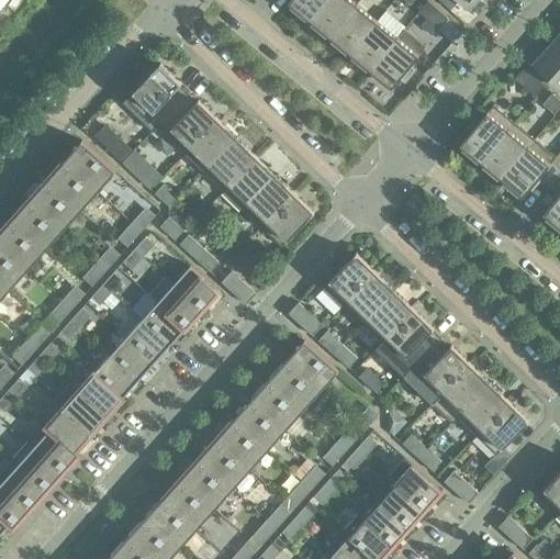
[(306,23),(325,0),(290,0),(284,6),(306,23)]
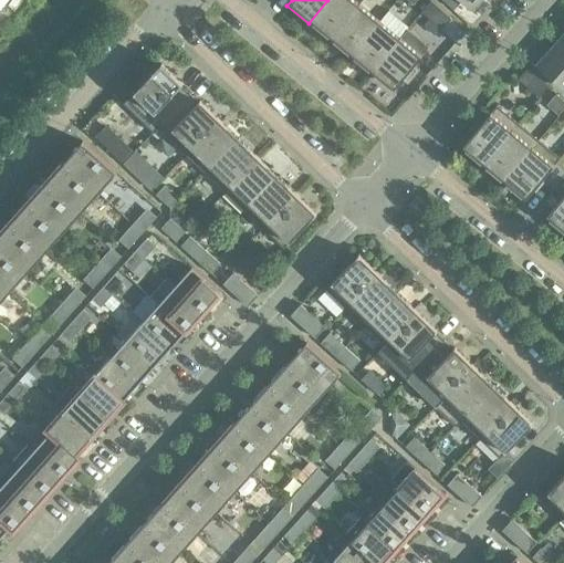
[(329,41),(357,7),(348,0),(327,0),(309,23),(329,41)]
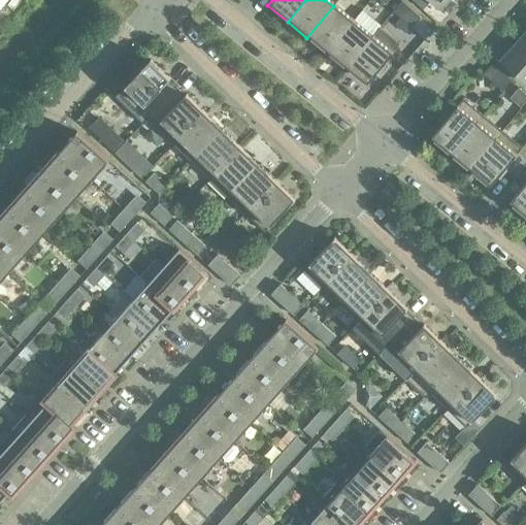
[(447,0),(407,0),(421,11),(429,2),(438,10),(447,0)]
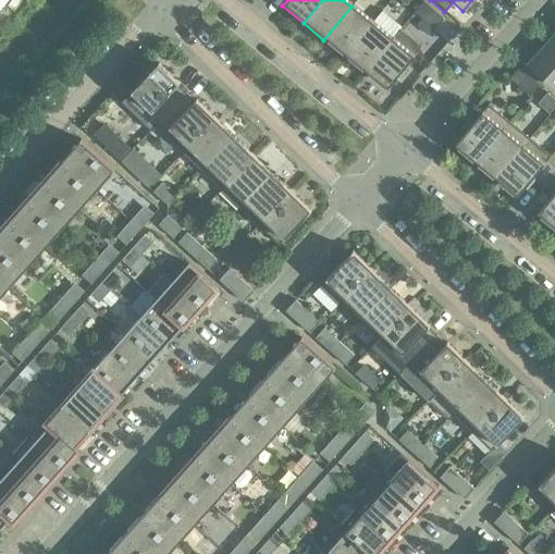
[(442,22),(422,3),(412,14),(432,33),(442,22)]
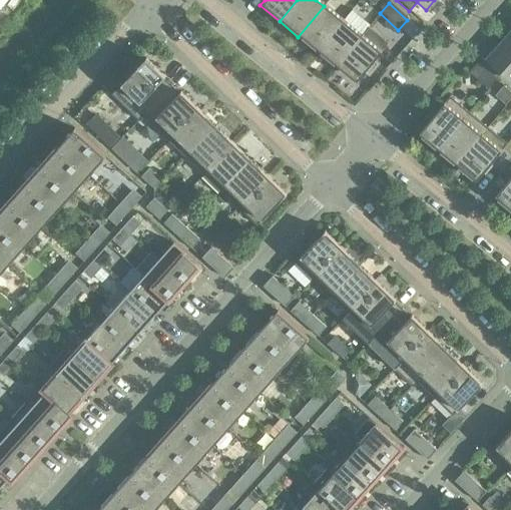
[(317,52),(342,21),(324,6),(298,37),(317,52)]
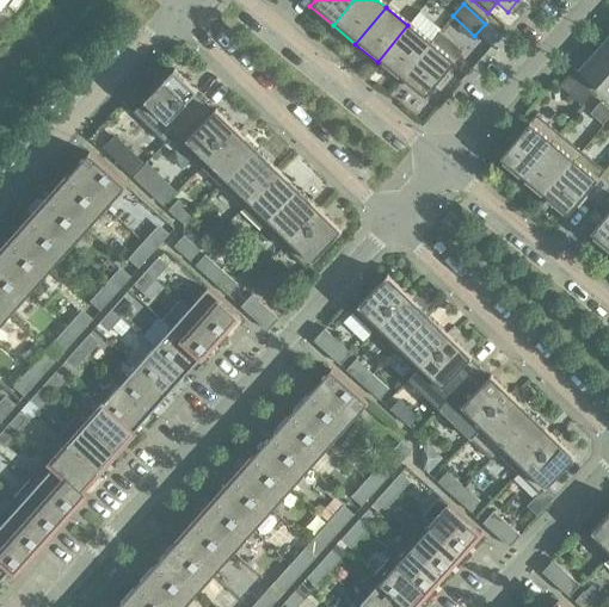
[(399,80),(430,44),(407,25),(377,62),(399,80)]
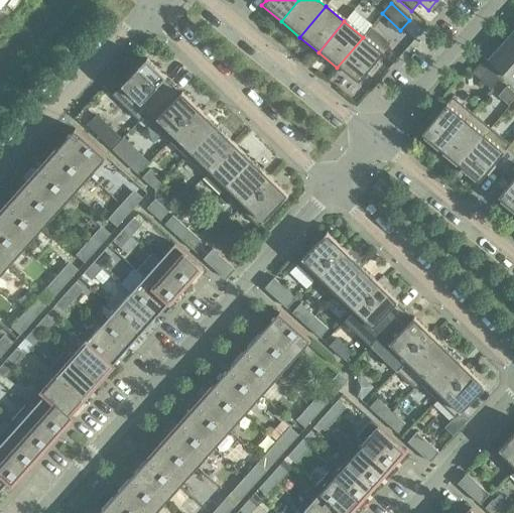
[(513,32),(503,45),(513,54),(513,32)]
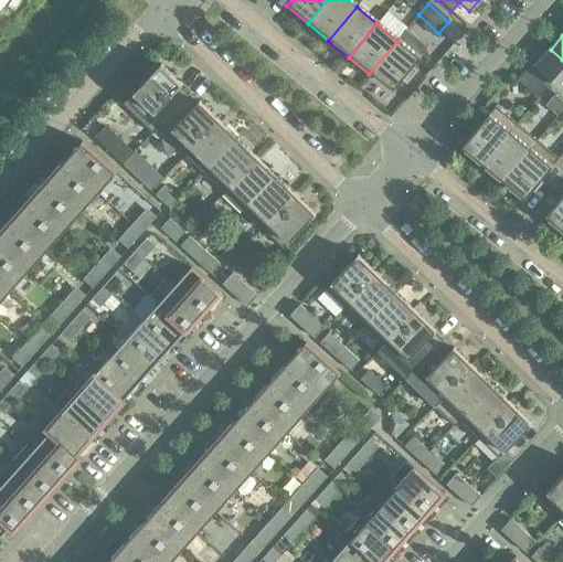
[(418,59),(397,41),(369,74),(391,93),(399,82),(404,86),(416,72),(411,67),(418,59)]
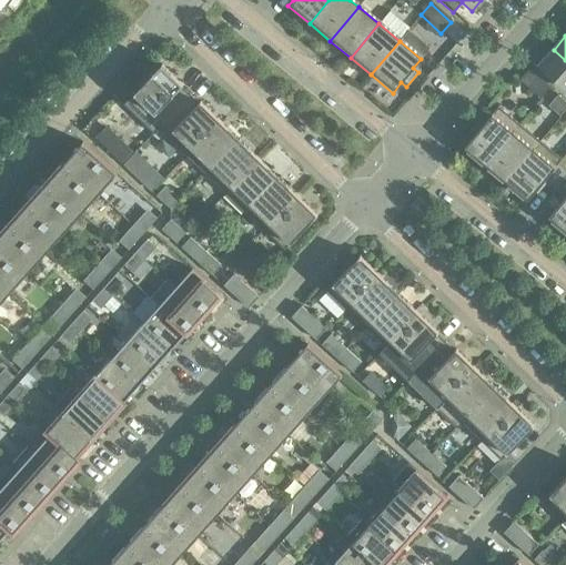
[(565,60),(554,50),(537,69),(565,93),(565,60)]
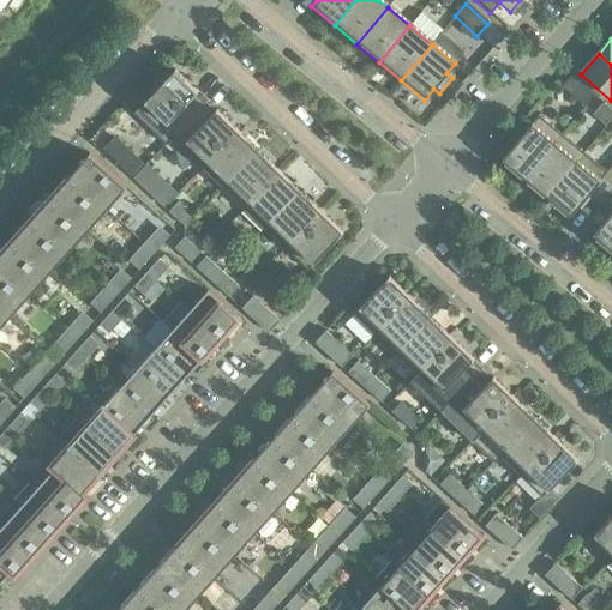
[(163,146),(204,104),(195,96),(196,94),(173,72),(131,115),(163,146)]
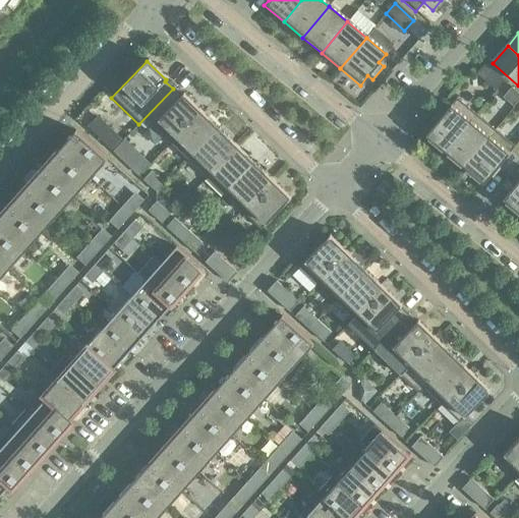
[(503,82),(483,65),(474,75),(494,93),(503,82)]
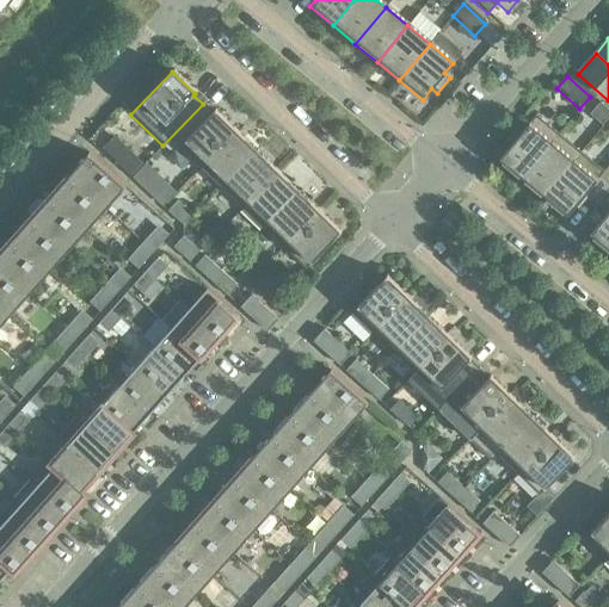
[(200,169),(235,132),(214,111),(213,113),(203,104),(162,146),(164,147),(170,141),(200,169)]
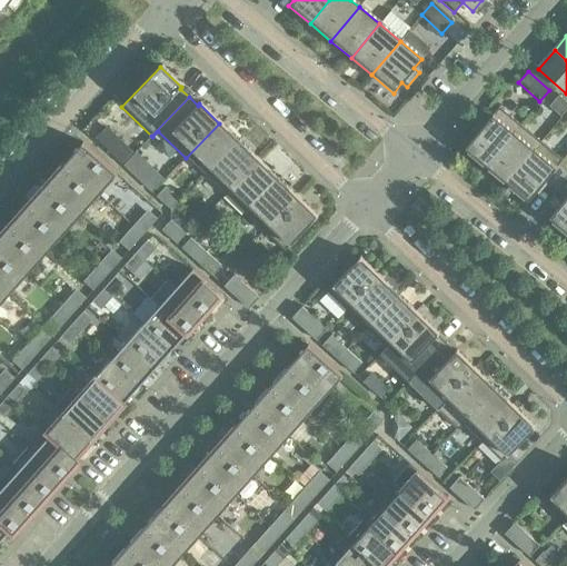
[(547,108),(559,119),(566,109),(566,106),(557,97),(547,108)]
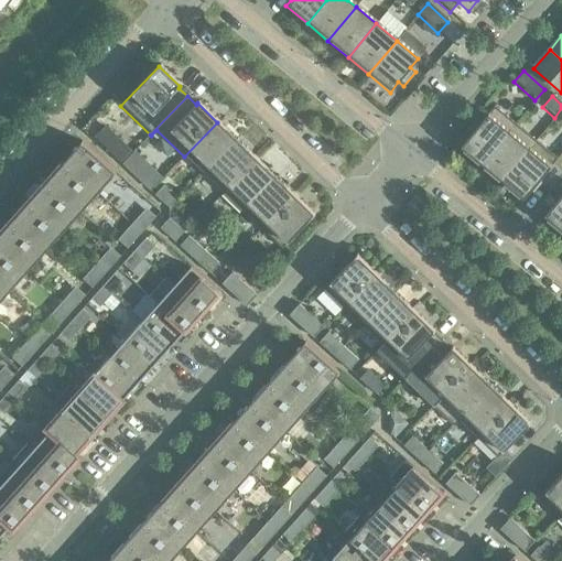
[(479,166),(514,126),(493,108),(478,125),(473,120),(462,135),(467,139),(458,149),(479,166)]
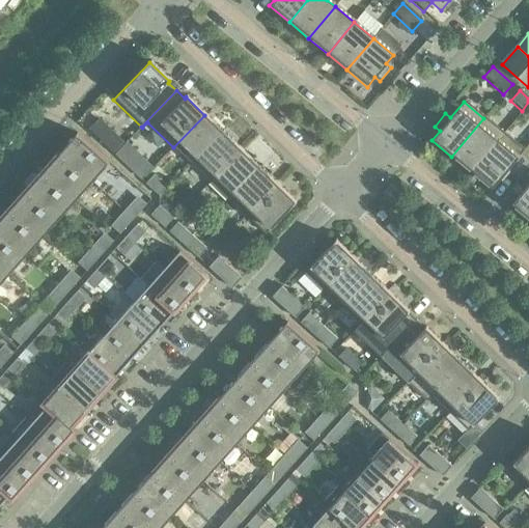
[(191,165),(222,133),(204,115),(173,147),(191,165)]
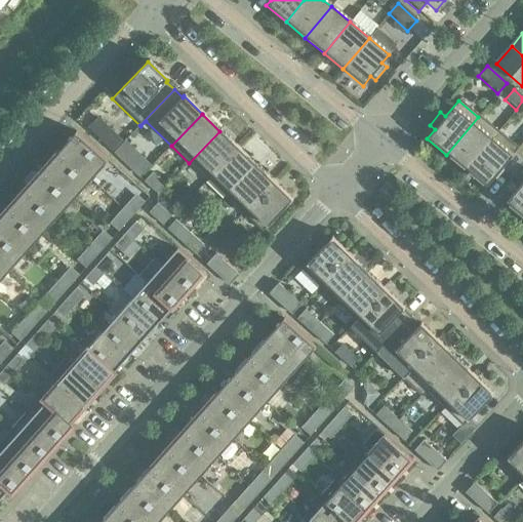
[(497,132),(478,117),(446,155),(466,171),(497,132)]
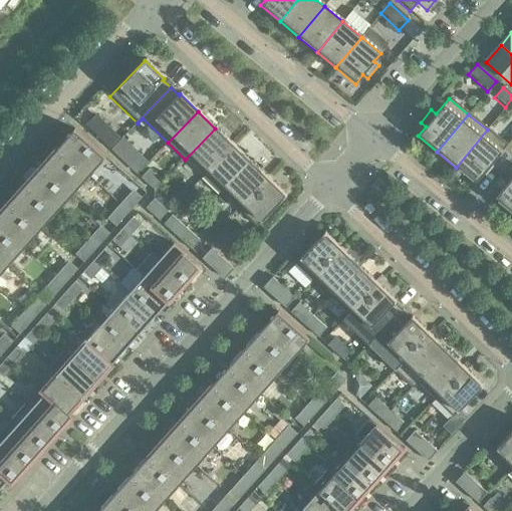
[(203,176),(233,146),(215,129),(185,160),(203,176)]
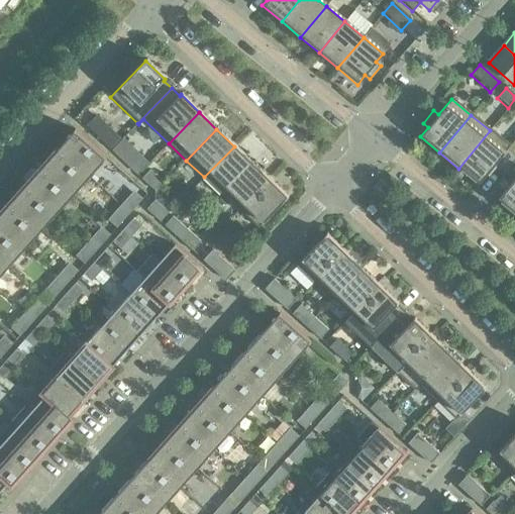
[(507,150),(514,157),(514,138),(509,146),(490,130),(458,169),(478,184),(507,150)]
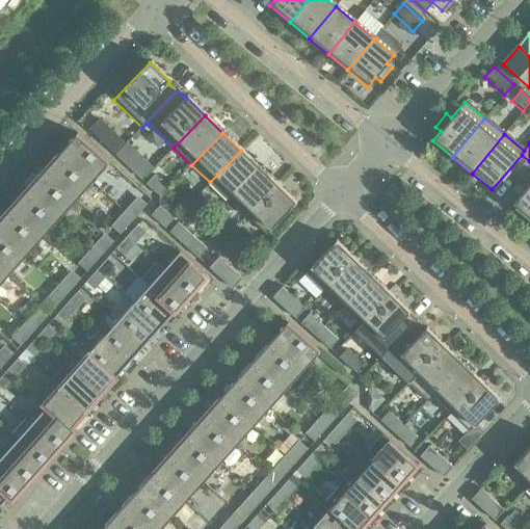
[(90,183),(108,164),(75,135),(58,154),(90,183)]
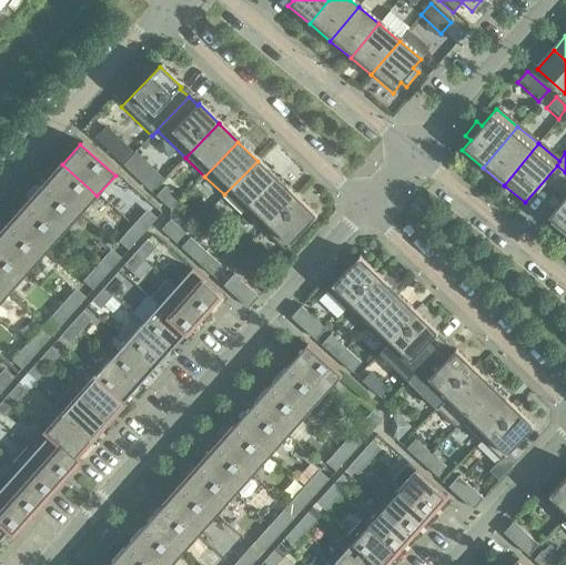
[(132,182),(145,169),(135,158),(122,172),(132,182)]
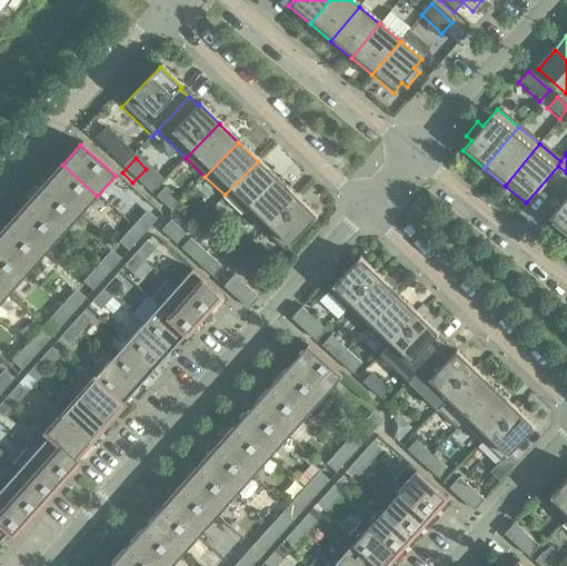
[(244,214),(277,179),(258,161),(225,195),(244,214)]
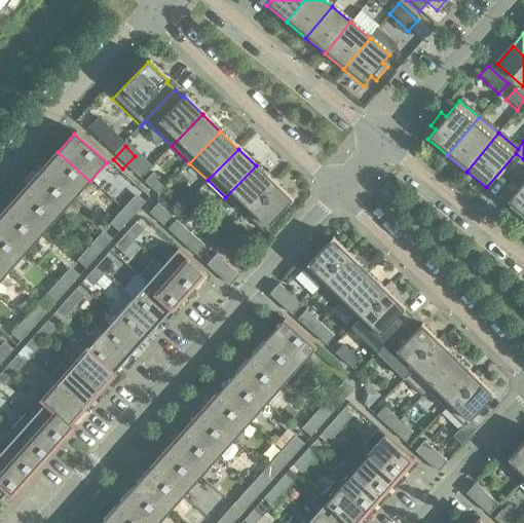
[(73,199),(89,181),(58,152),(41,171),(73,199)]
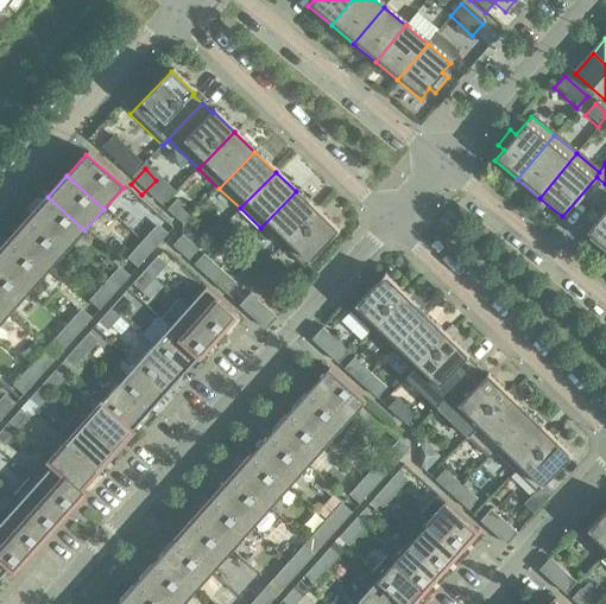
[(281,248),(316,211),(296,191),(260,228),(281,248)]
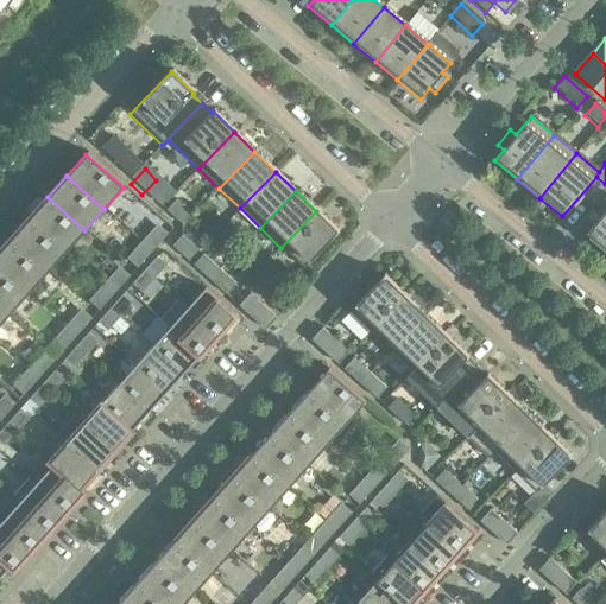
[(84,230),(48,197),(29,218),(65,252),(84,230)]
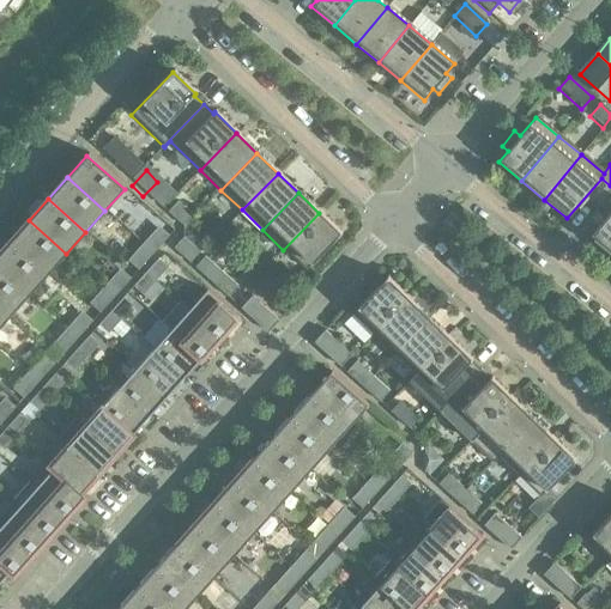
[(167,213),(183,229),(192,218),(176,203),(167,213)]
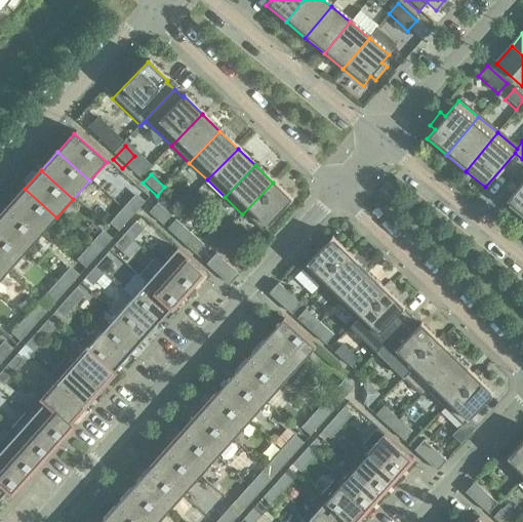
[(522,217),(522,179),(505,203),(522,217)]
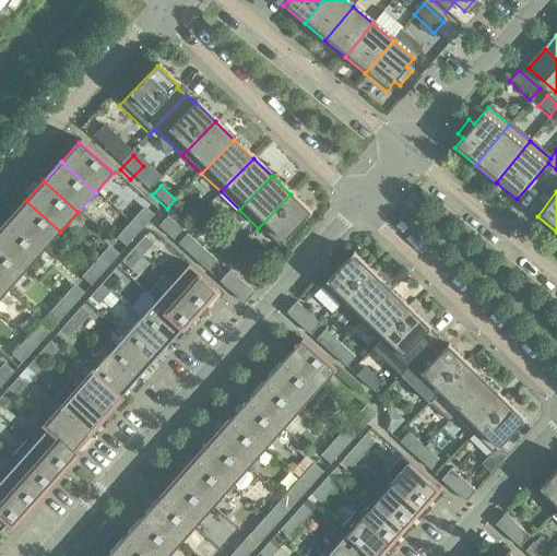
[(310,214),(291,194),(258,228),(277,247),(310,214)]
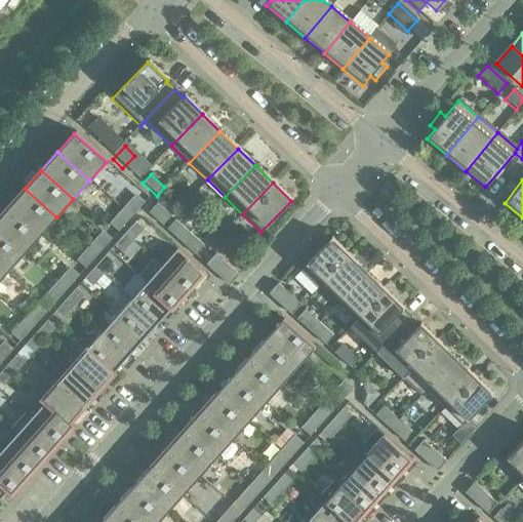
[(384,185),(376,193),(386,202),(394,194),(384,185)]
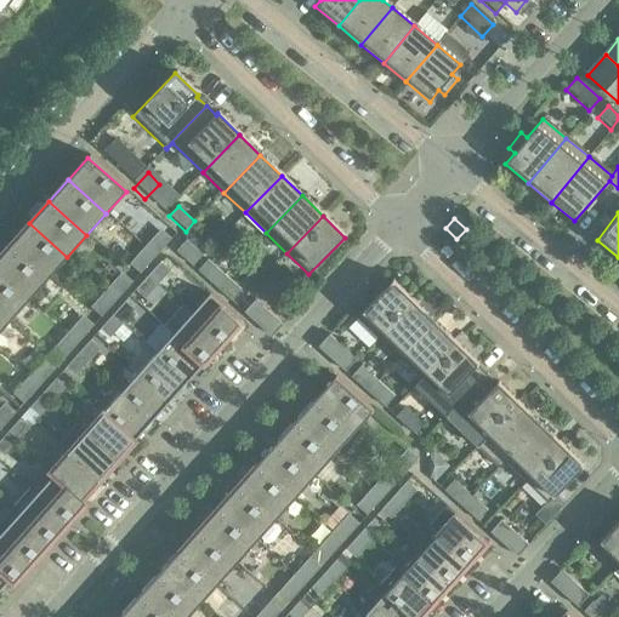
[(67,257),(29,223),(10,245),(47,279),(67,257)]
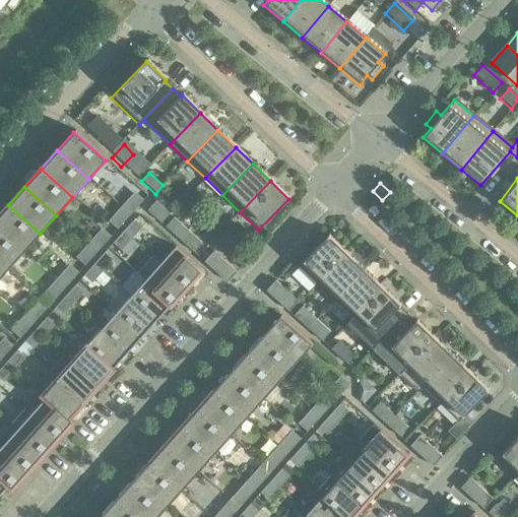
[(129,216),(140,203),(131,196),(120,208),(129,216)]
